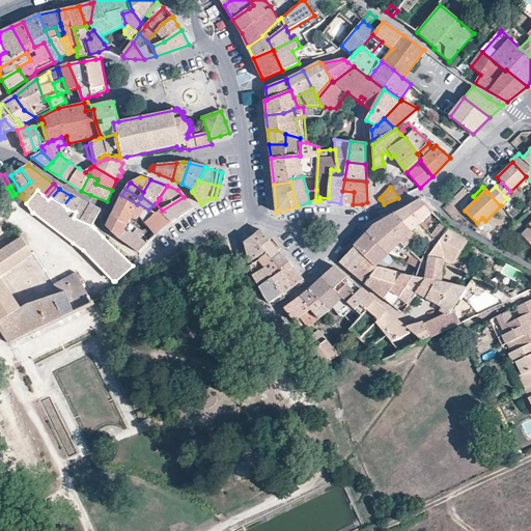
[(342,191),(340,203),(353,204),(354,192),(342,191)]
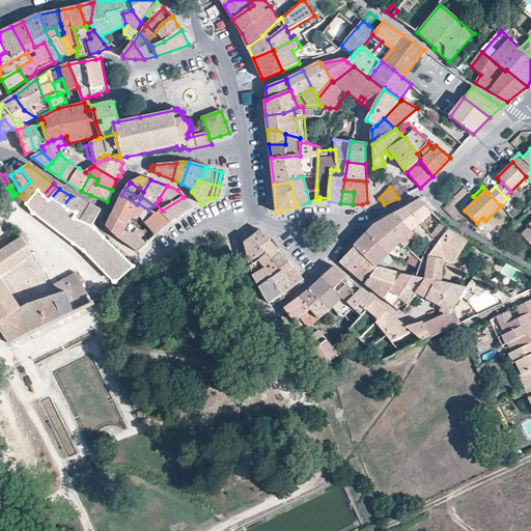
[(162,229),(171,222),(160,212),(155,214),(148,210),(138,203),(137,204),(121,195),(112,215),(128,226),(129,223),(132,218),(136,219),(139,219),(140,217),(141,217),(148,225),(157,235),(162,229)]
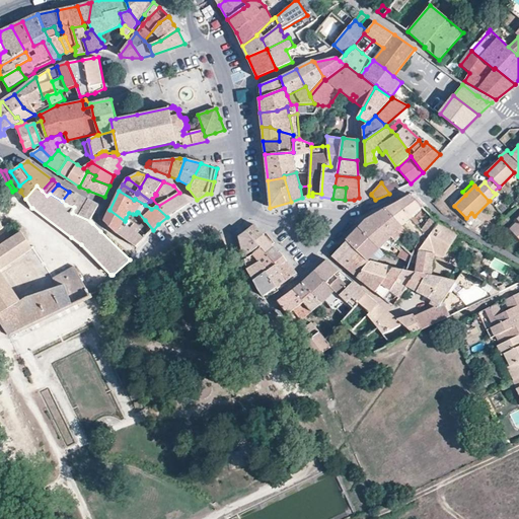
[(66,205),(74,207),(80,196),(75,194),(74,195),(69,192),(62,201),(66,205)]
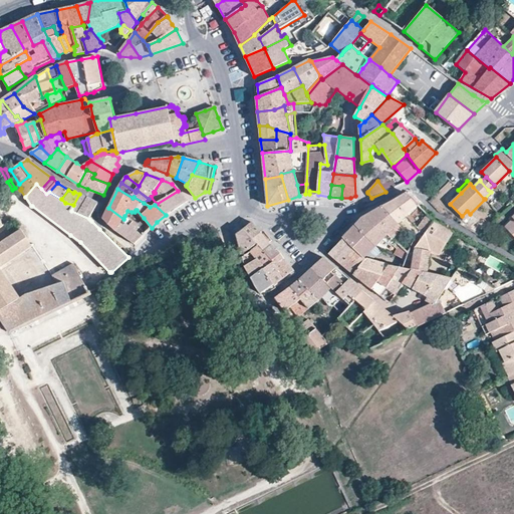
[(166,215),(179,207),(188,202),(178,191),(157,204),(155,205),(166,215)]
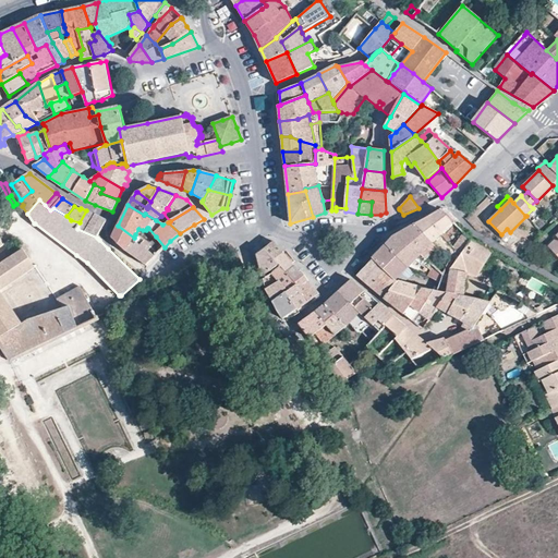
[(455,223),(441,209),(415,225),(433,243),(440,235),(455,223)]
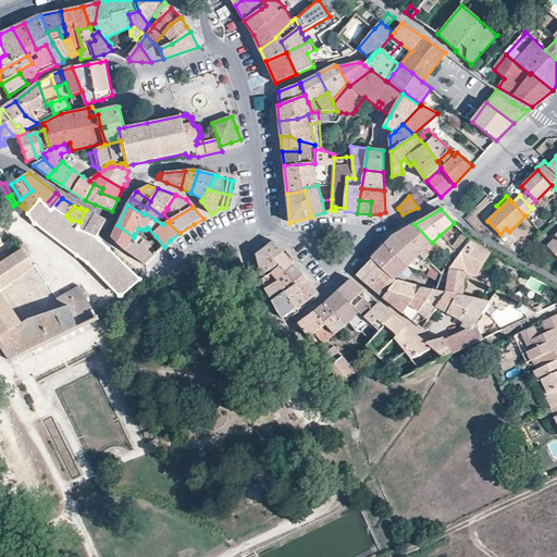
[(97,237),(99,239),(102,234),(99,232),(107,221),(96,214),(86,210),(79,222),(77,229),(97,237)]
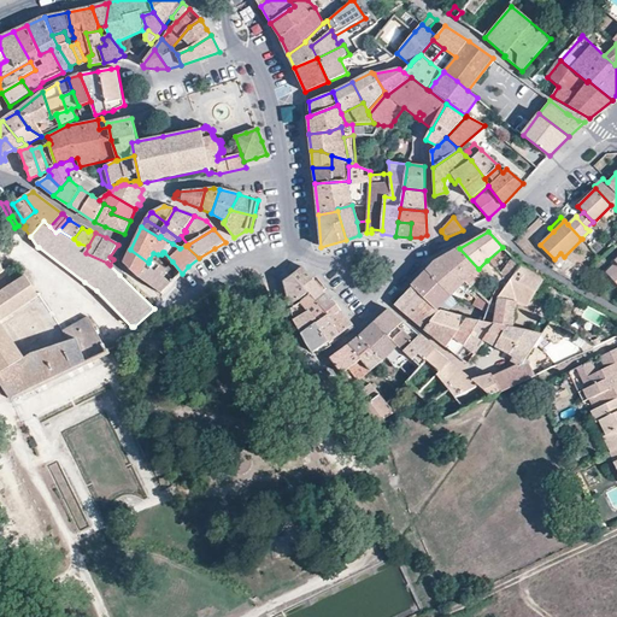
[(479,269),(459,248),(436,262),(429,270),(454,294),(479,269)]
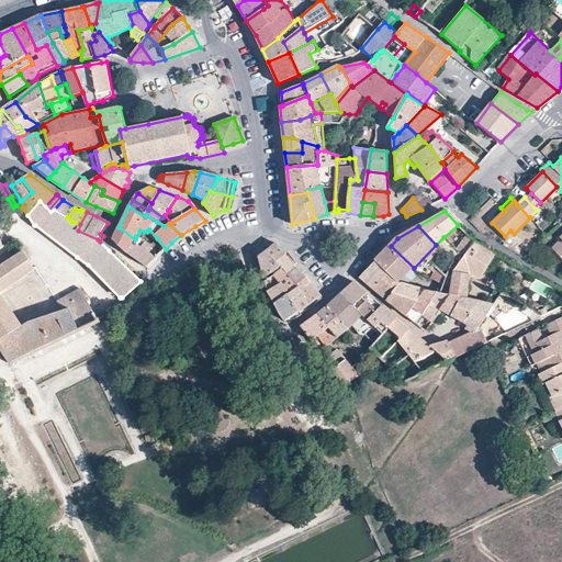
[(147,268),(166,249),(157,238),(155,242),(152,247),(136,236),(135,239),(119,227),(113,239),(126,253),(147,268)]
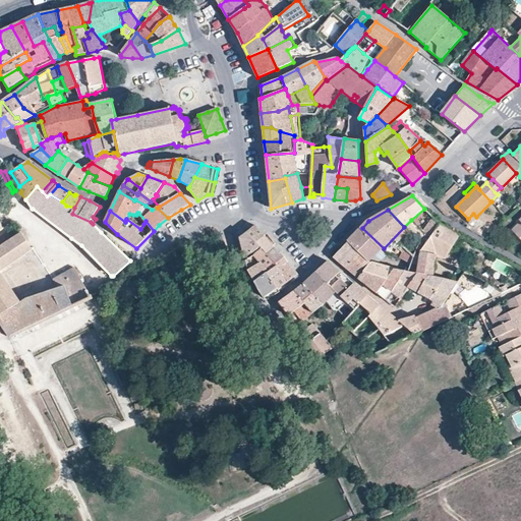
[(143,224),(146,221),(138,213),(137,213),(136,215),(143,224)]
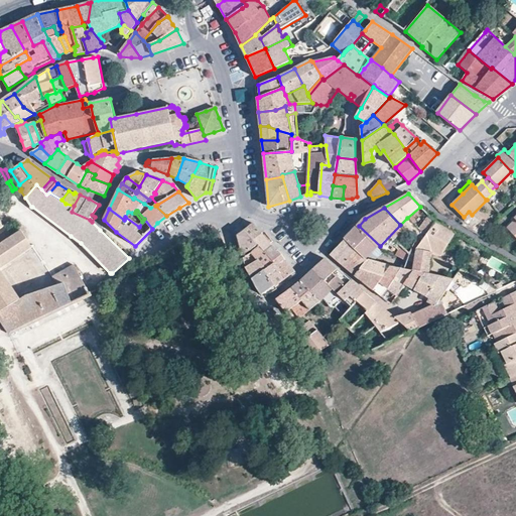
[(419,232),(431,217),(426,212),(416,228),(419,232)]
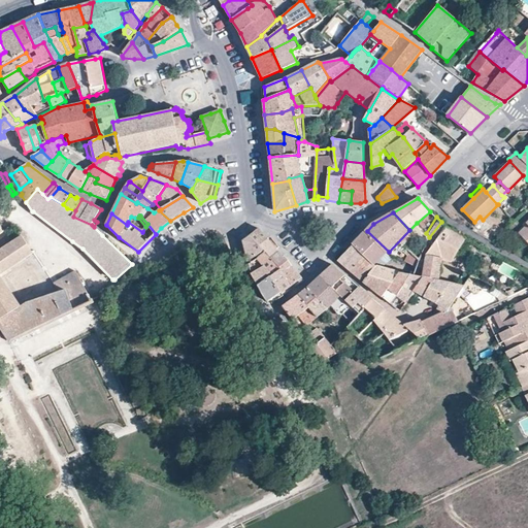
[(447,227),(441,222),(429,237),(423,245),(428,251),(447,227)]
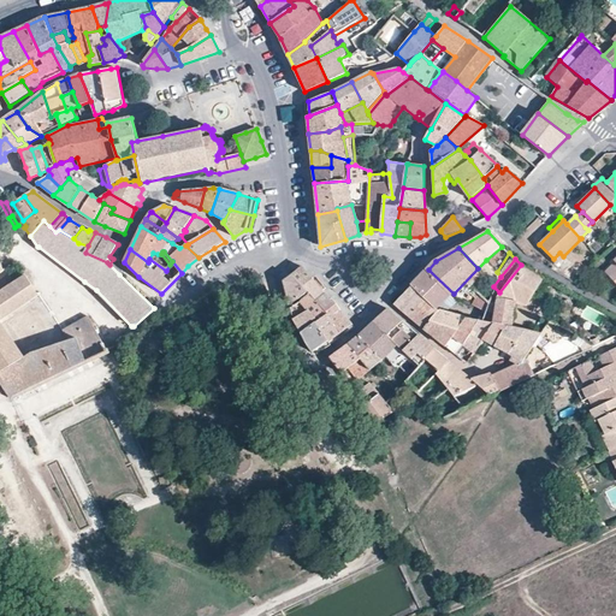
[(497,272),(486,260),(478,268),(493,286),(501,277),(497,272)]
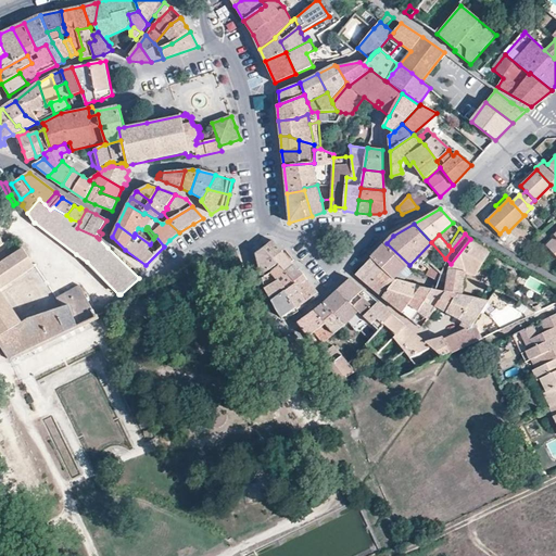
[(99,319),(98,317),(81,288),(59,298),(50,304),(54,311),(27,319),(20,308),(14,313),(0,291),(0,289),(35,266),(24,250),(0,265),(0,248),(4,244),(0,237),(0,340),(2,343),(1,344),(12,361),(99,319)]
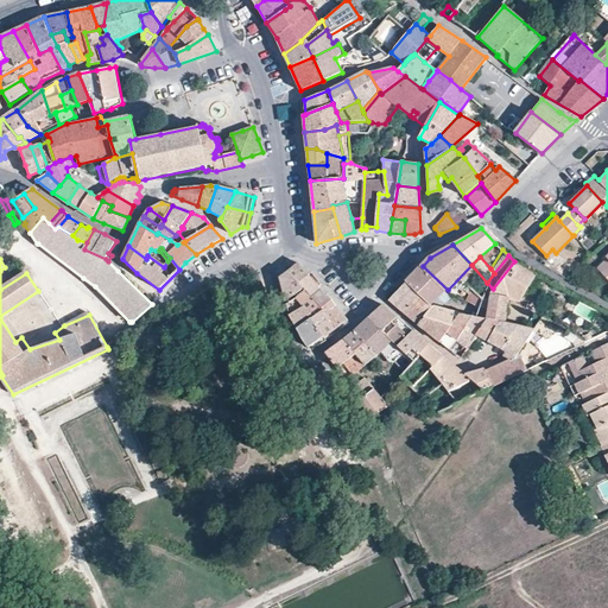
[(520,302),(537,274),(514,261),(493,289),(491,292),(489,299),(488,309),(486,320),(505,323),(510,299),(520,302)]
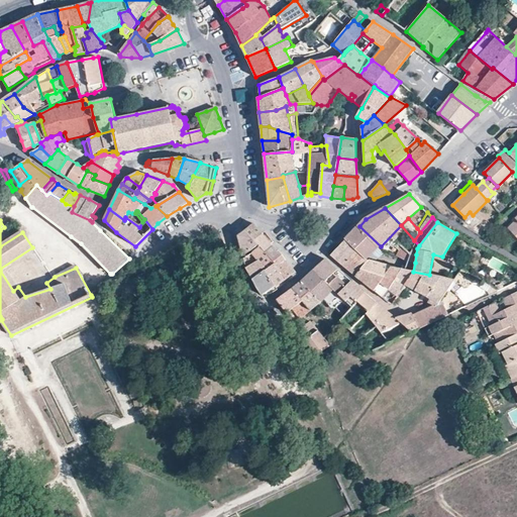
[(253,224),(244,232),(257,246),(264,252),(273,246),(271,243),(272,241),(265,233),(263,235),(253,224)]
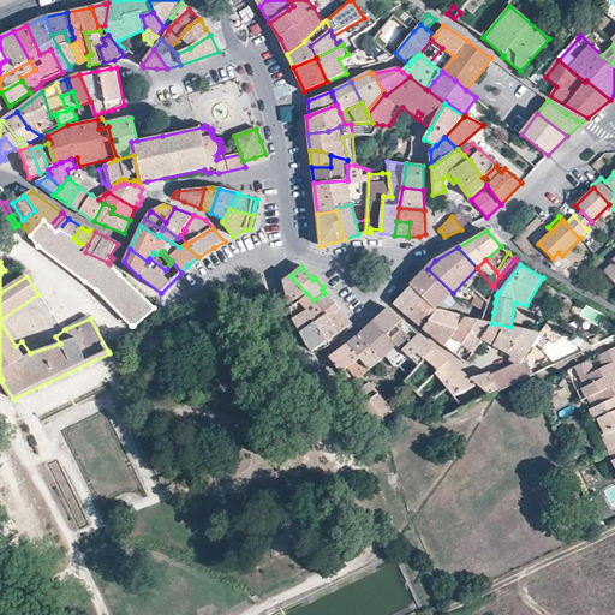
[(453,293),(428,269),(412,286),(425,299),(435,309),(436,309),(453,293)]
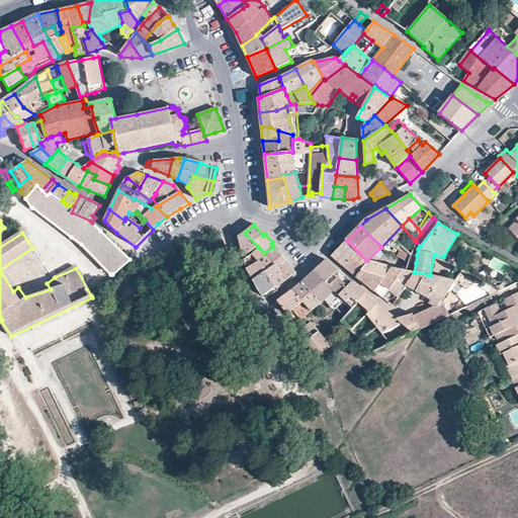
[(258,247),(245,233),(239,238),(244,256),(258,247)]
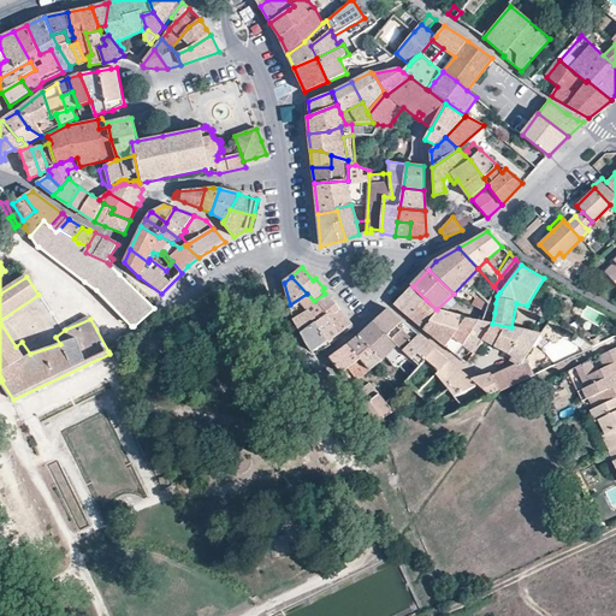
[(410,318),(426,300),(413,286),(395,304),(410,318)]
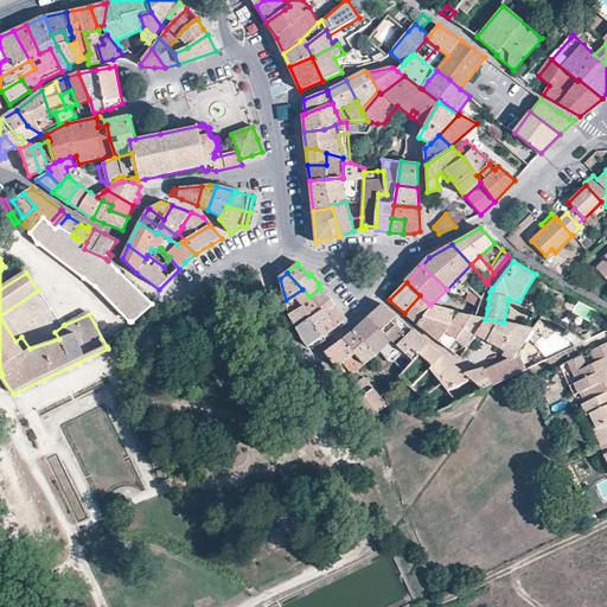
[(478,306),(487,308),(489,299),(483,298),(471,288),(465,300),(478,306)]
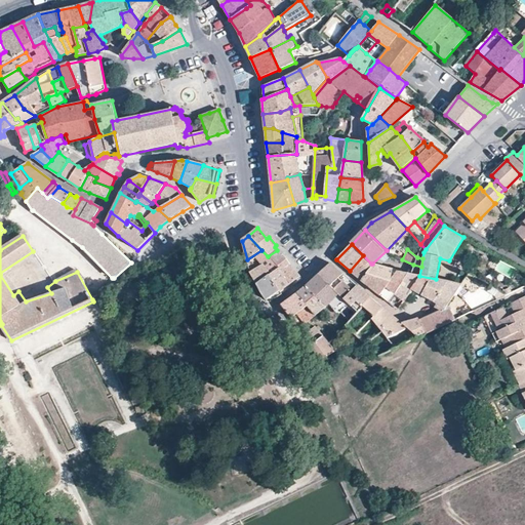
[(261,250),(247,259),(250,272),(261,265),(270,274),(279,269),(268,256),(261,250)]
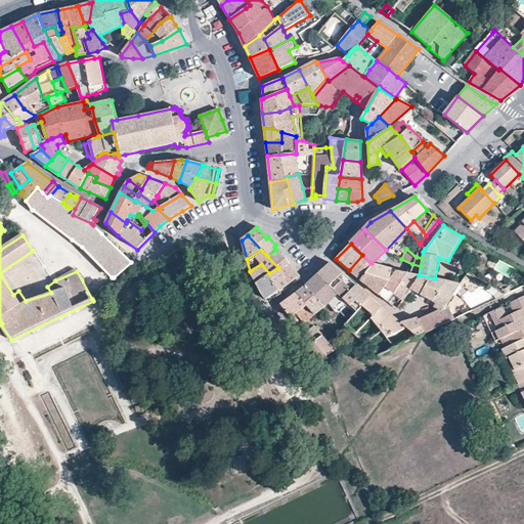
[(289,264),(276,250),(267,256),(278,268),(280,270),(289,264)]
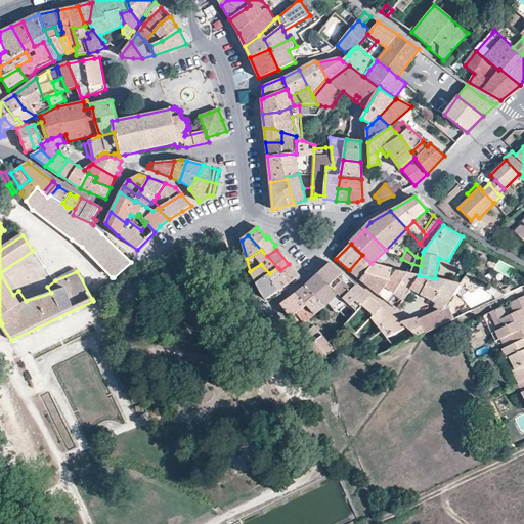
[(370,263),(362,255),(349,270),(360,278),(373,264),(370,263)]
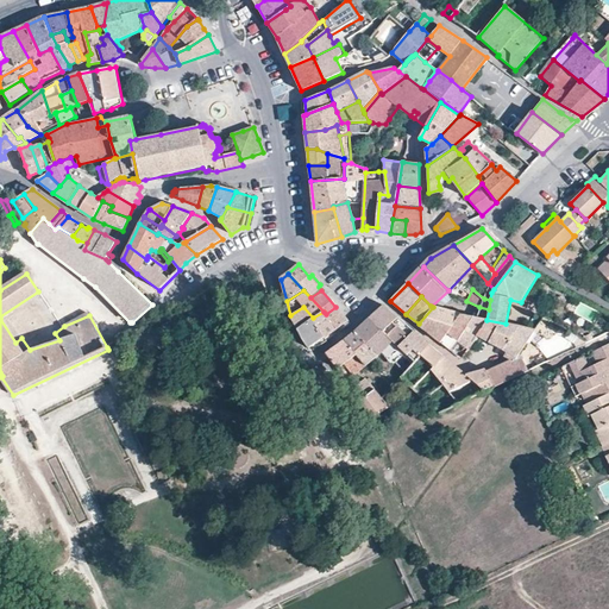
[(383,331),(397,318),(384,306),(370,319),(383,331)]
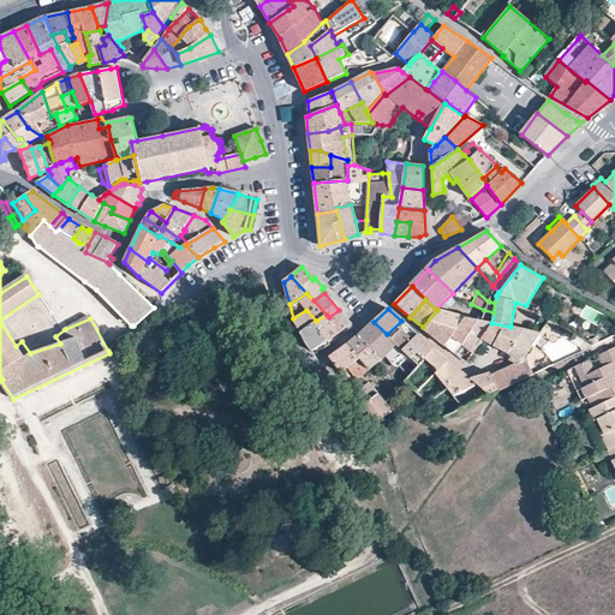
[(436,309),(435,309),(437,310),(423,327),(431,334),(439,326),(454,333),(465,317),(436,309)]
